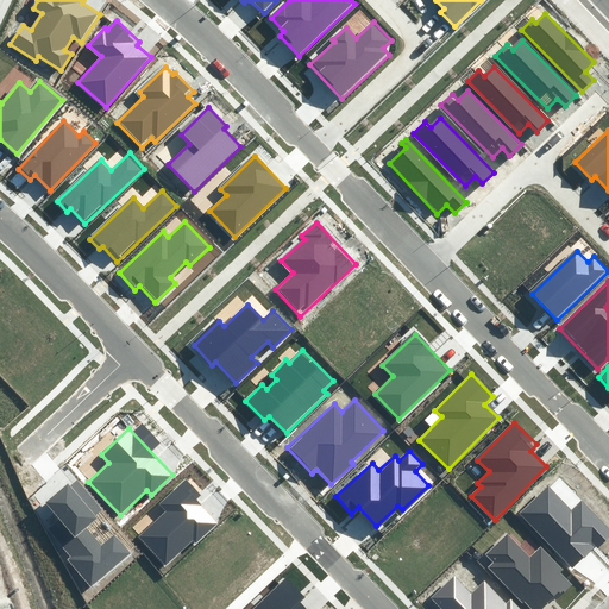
[(159,504),(165,510),(138,538),(167,566),(193,540),(196,544),(218,522),(194,498),(200,494),(186,478),(159,504)]
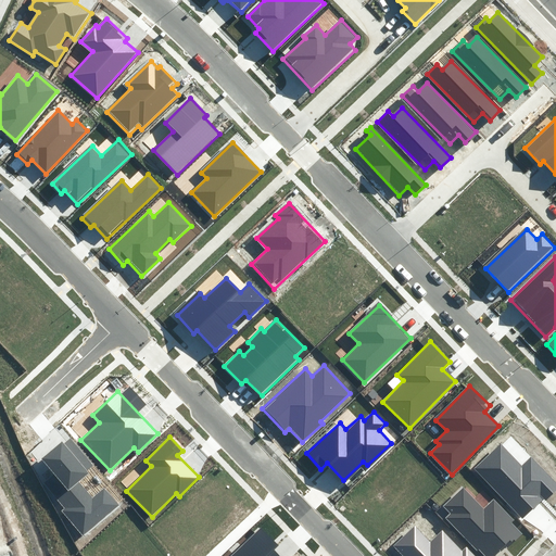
[(62,441),(40,459),(53,474),(42,482),(65,508),(61,512),(83,538),(119,506),(105,490),(93,498),(79,481),(89,472),(87,471),(93,466),(71,439),(64,444),(62,441)]
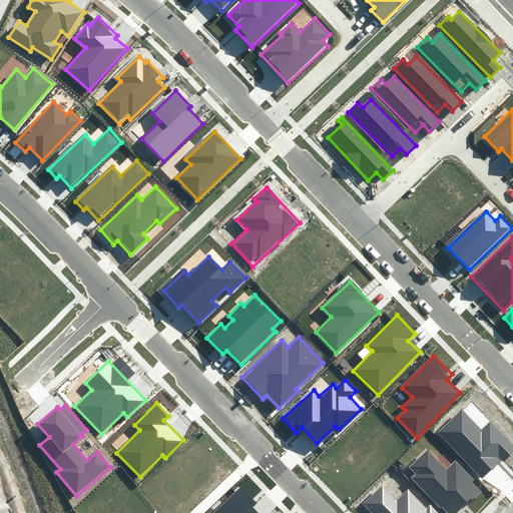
[(438,433),(481,478),(500,460),(503,462),(512,452),(512,445),(490,421),(481,430),(462,410),(438,433)]
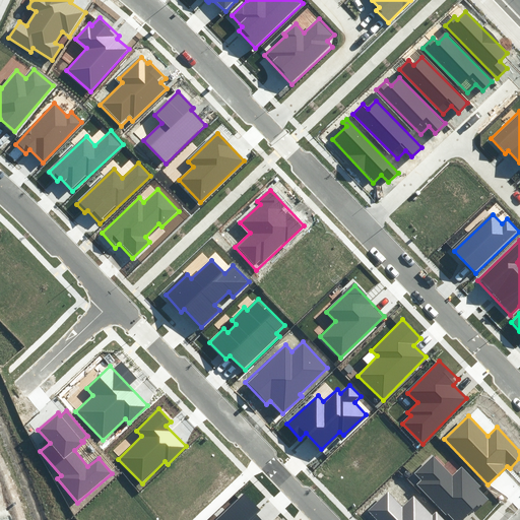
[(419,485),(454,519),(462,519),(471,511),(475,514),(489,501),(478,491),(482,486),(463,467),(453,476),(433,456),(414,474),(424,482),(419,485)]
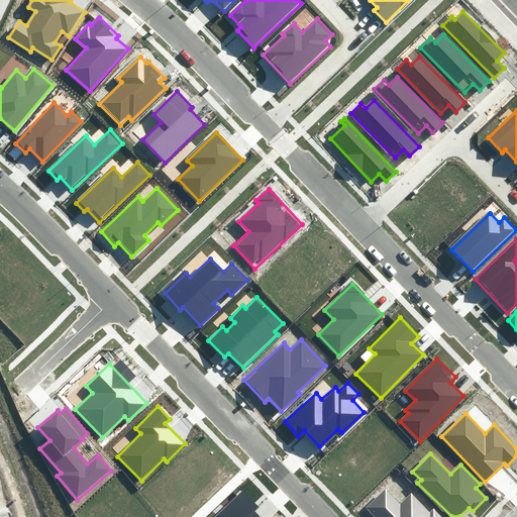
[(259,506),(244,490),(215,516),(260,516),(254,511),(259,506)]
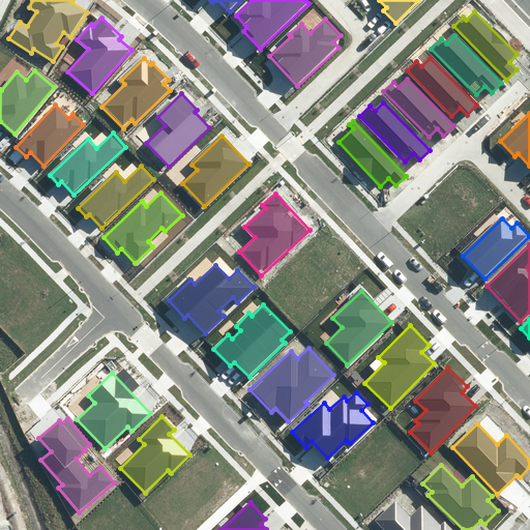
[(394,503),(377,520),(386,529),(458,529),(446,518),(440,524),(421,505),(409,518),(394,503)]
